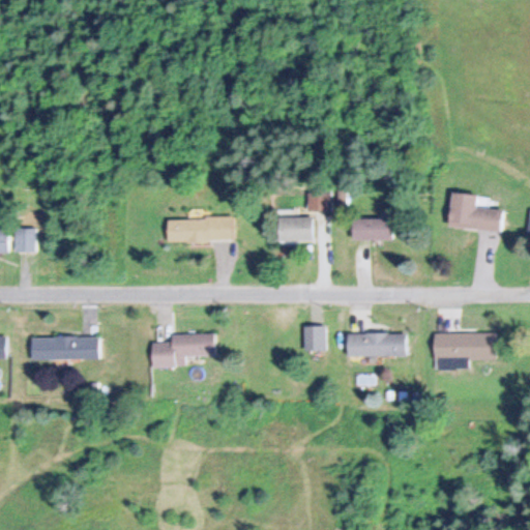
[(501,231),(503,208),(477,206),(478,194),(452,190),(449,226),(501,231)]
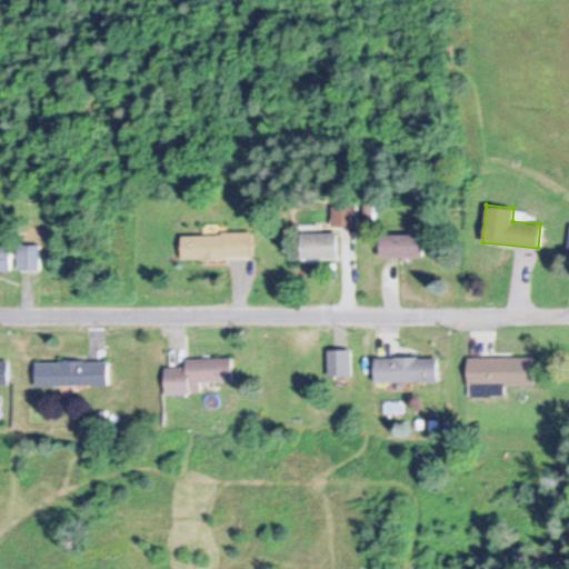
[(333,223),(351,223),(351,207),(333,207),(333,223)]
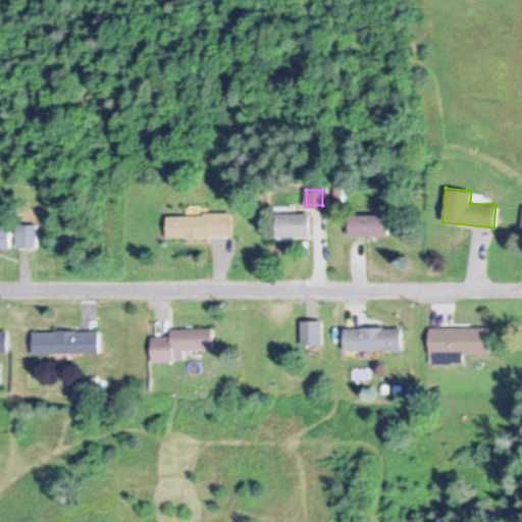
[(275,237),(309,237),(309,212),(275,212),(275,237)]
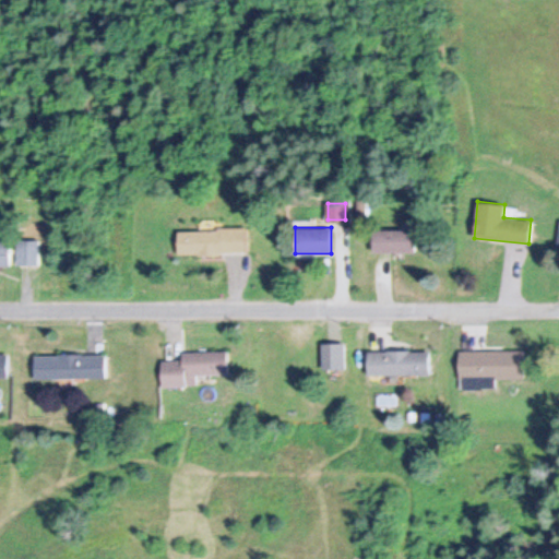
[(247,228),(178,228),(178,254),(247,254),(247,228)]
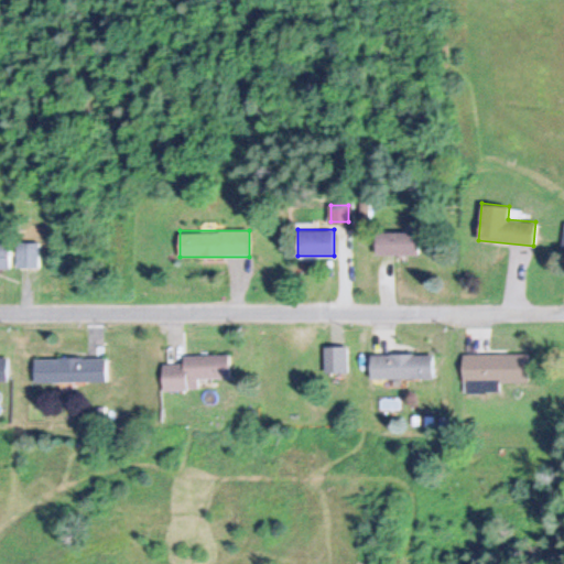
[(376,231),(376,253),(420,253),(420,231),(376,231)]
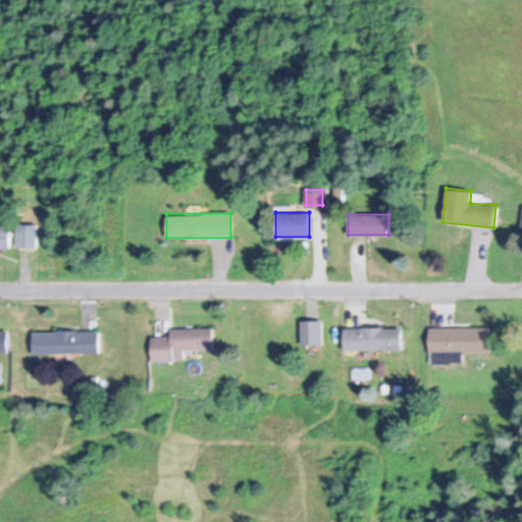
[(35,247),(35,221),(15,221),(15,247),(35,247)]
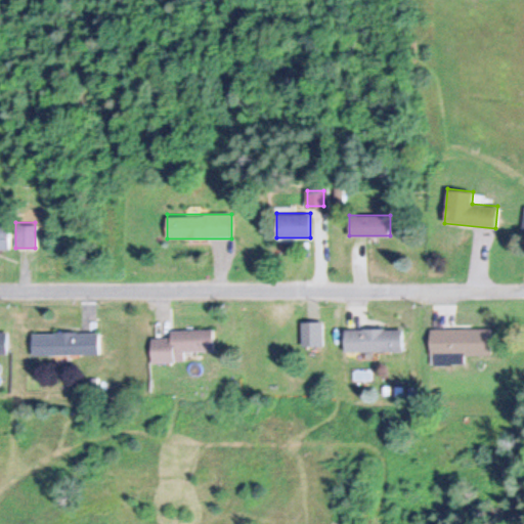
[(0,226),(0,248),(8,249),(8,226),(0,226)]
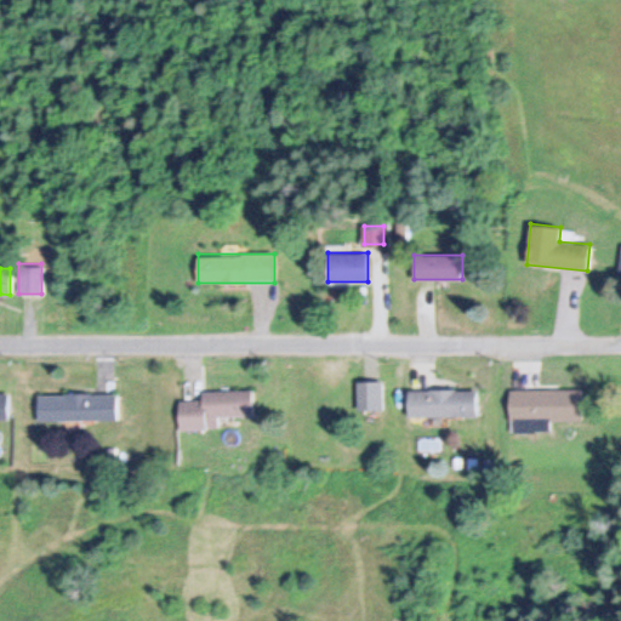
[(477,389),(408,389),(408,416),(477,416),(477,389)]
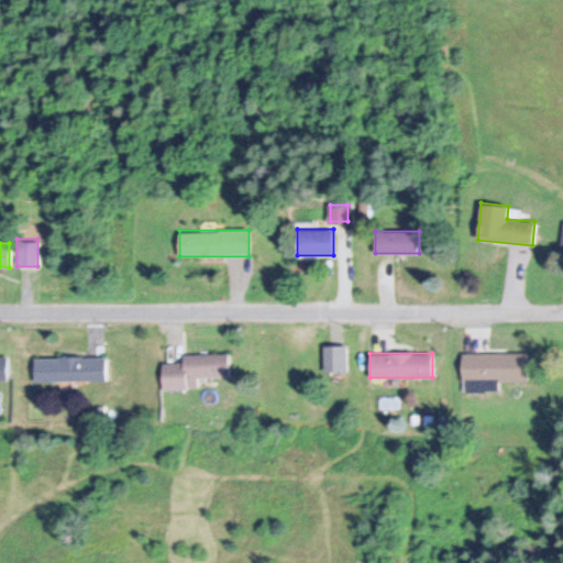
[(463,353),(463,390),(498,390),(498,381),(527,381),(527,353),(463,353)]
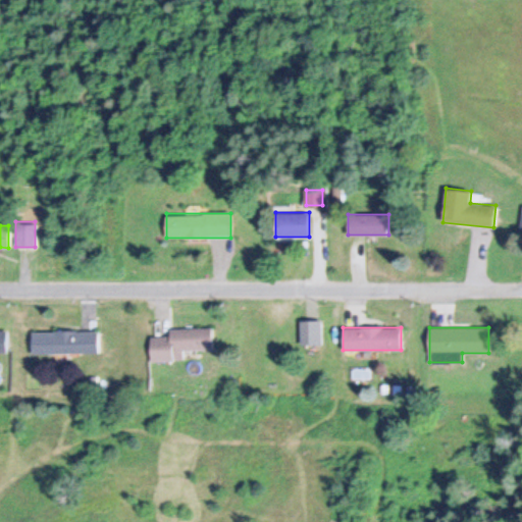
[(151,336),(151,361),(184,361),(184,350),(213,350),(213,328),(170,328),(170,336),(151,336)]
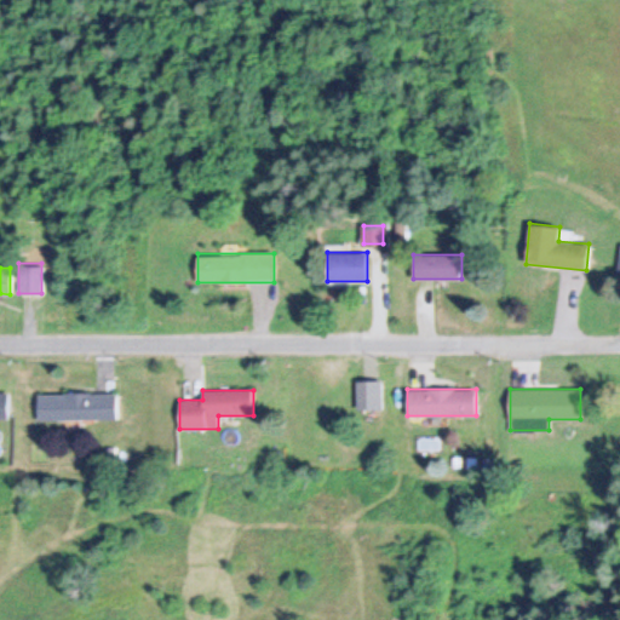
[(116,419),(116,394),(38,394),(38,419),(116,419)]
